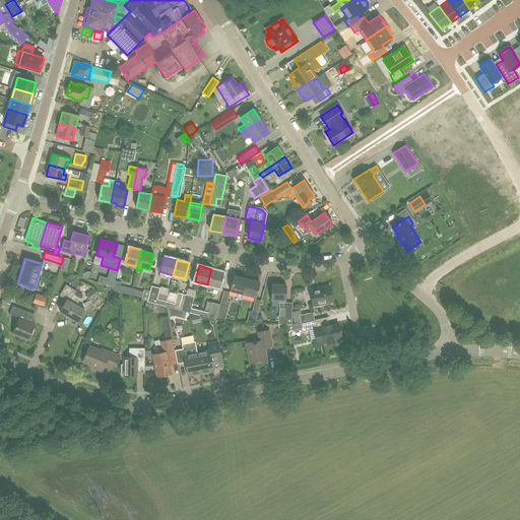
[(224,272),(211,269),(207,284),(220,287),(224,272)]
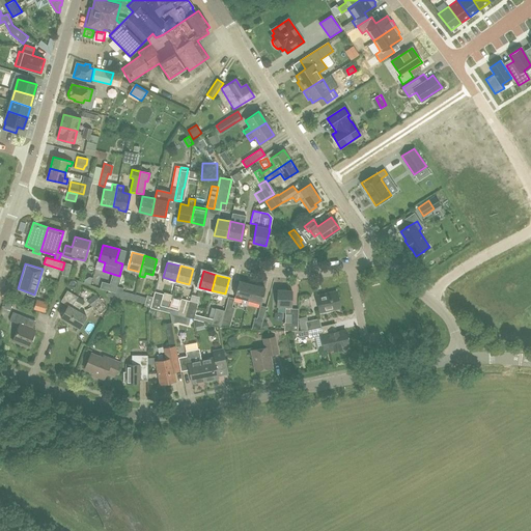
[(246,306),(252,284),(239,281),(234,297),(243,299),(242,305),(246,306)]
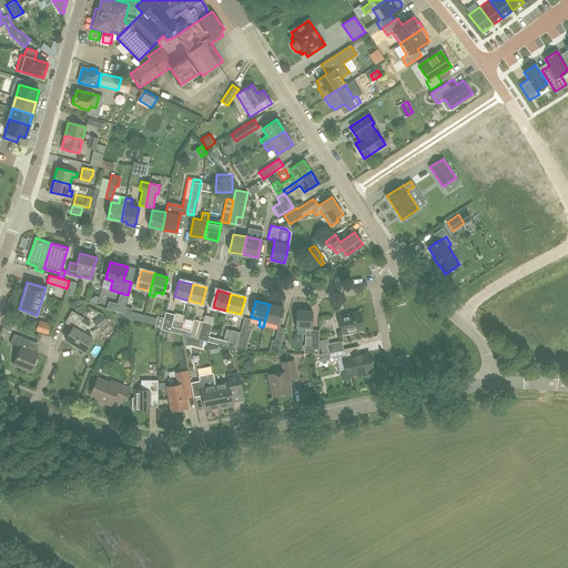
[(283,308),(270,304),(263,327),(264,327),(265,322),(279,325),(283,308)]
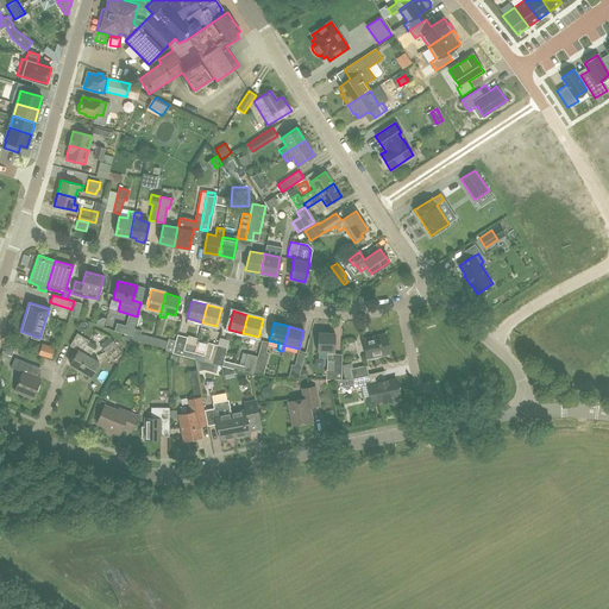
[(138,343),(138,340),(140,334),(142,331),(135,328),(131,341),(138,343)]
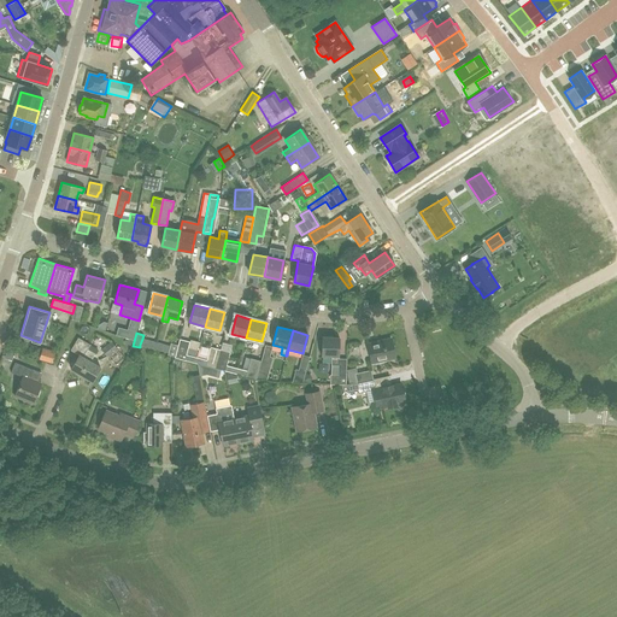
[(92,381),(100,366),(90,362),(95,354),(87,350),(89,345),(78,338),(70,351),(78,356),(70,369),(92,381)]
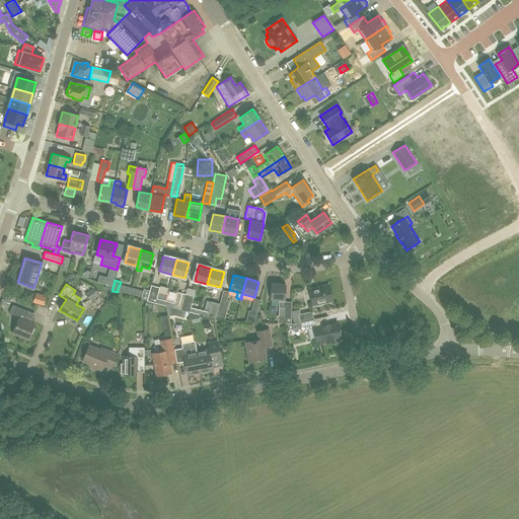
[(285,302),(285,300),(285,284),(271,284),(271,299),(279,300),(279,307),(284,307),(284,315),(278,315),(278,323),(290,324),(291,324),(291,323),(291,302),(285,302)]
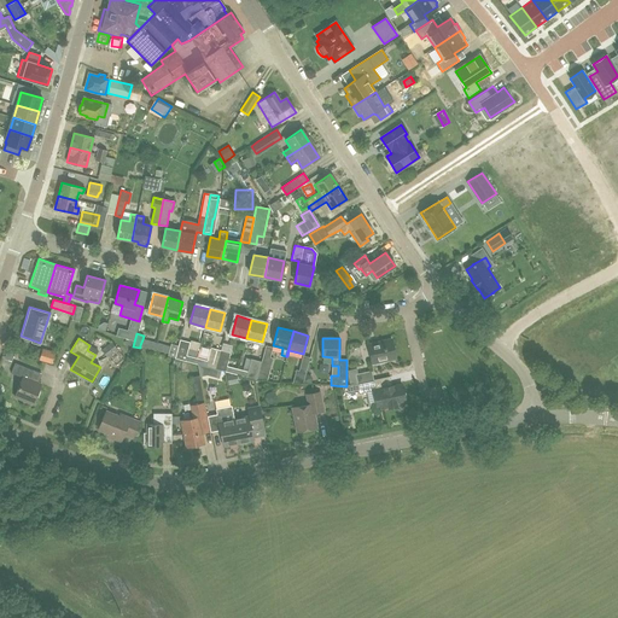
[(155,350),(156,343),(143,339),(140,345),(155,350)]
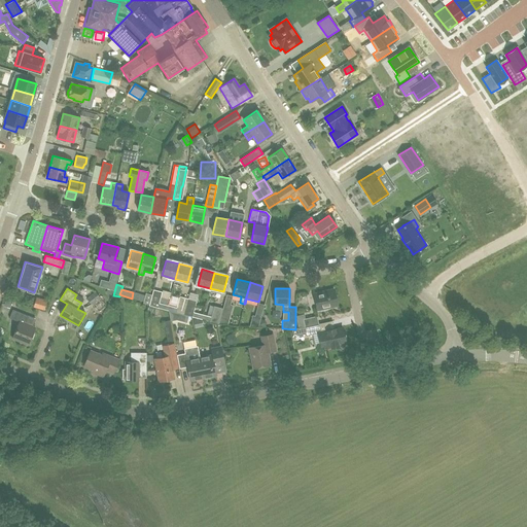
[(157,308),(161,296),(162,292),(153,289),(151,294),(149,305),(149,306),(157,308)]
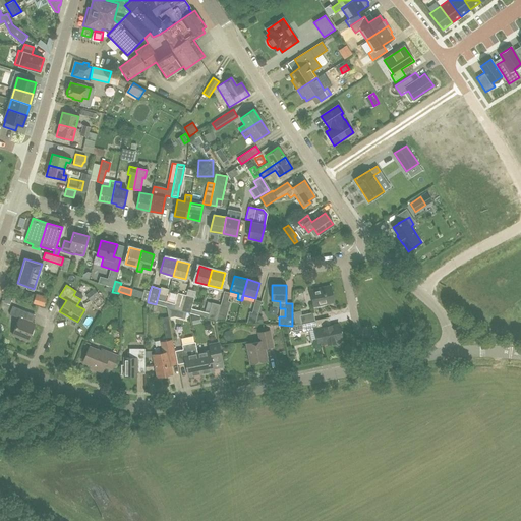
[(313,307),(334,302),(330,286),(310,291),(313,307)]
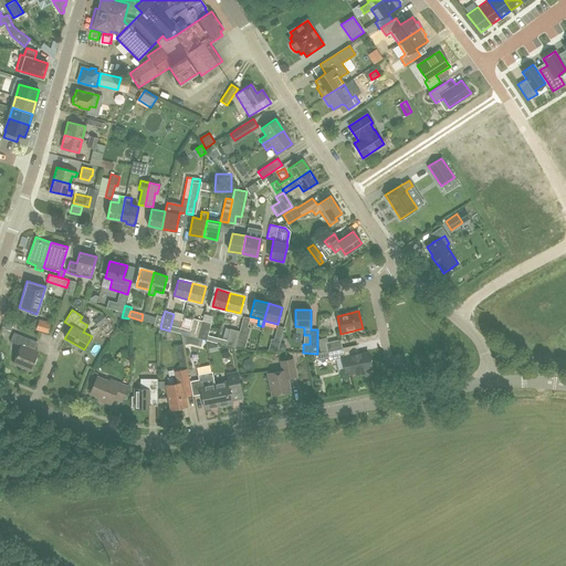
[(98,327),(107,321),(109,318),(107,315),(105,316),(103,313),(93,321),(97,327),(98,327)]
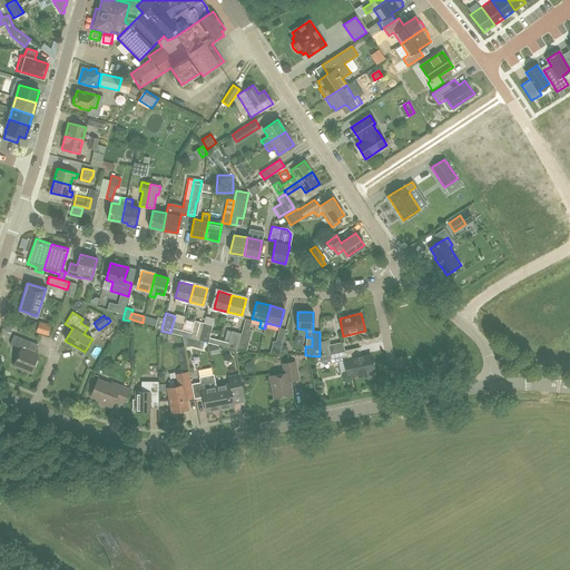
[(155,326),(157,320),(144,316),(143,323),(155,326)]
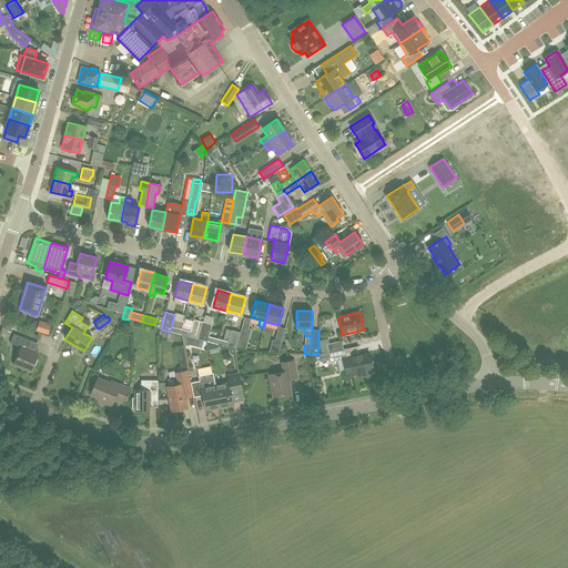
[(161,328),(163,317),(158,316),(156,318),(154,325),(154,327),(161,328)]
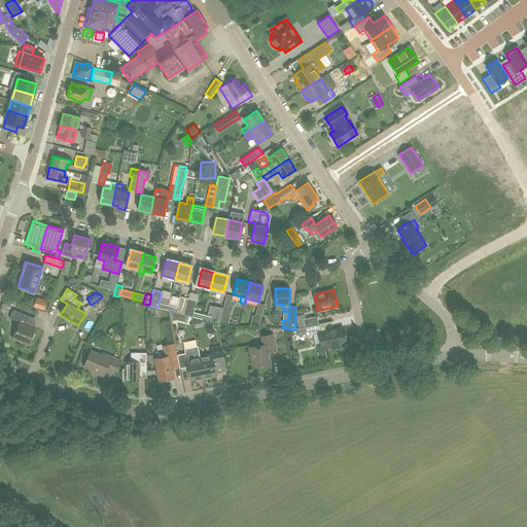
[(226,294),(222,309),(219,323),(227,325),(233,306),(231,305),(233,296),(226,294)]
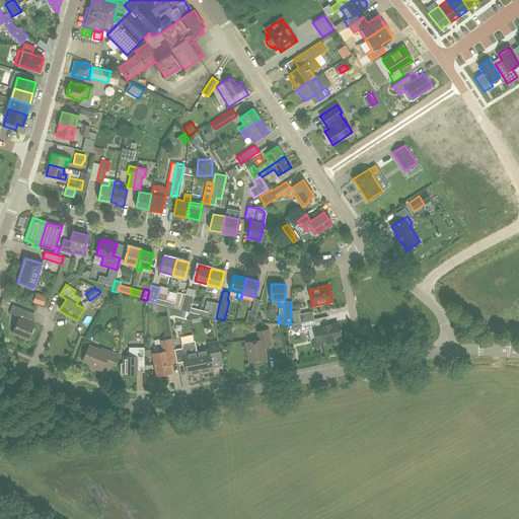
[(164,305),(165,298),(166,294),(158,292),(155,303),(164,305)]
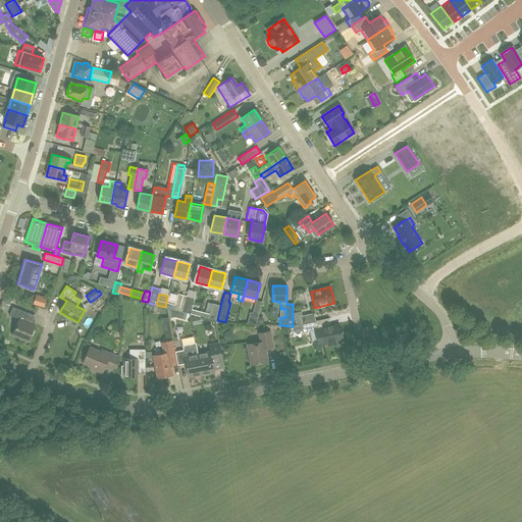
[(181,312),(186,296),(177,294),(175,303),(166,300),(165,307),(173,310),(181,312)]
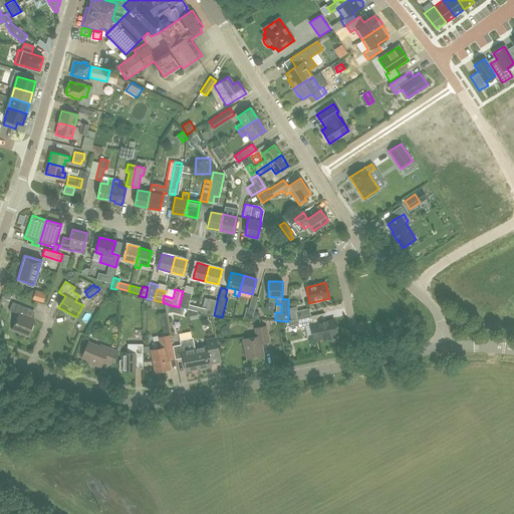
[(192,293),(183,291),(179,307),(187,309),(189,304),(192,293)]
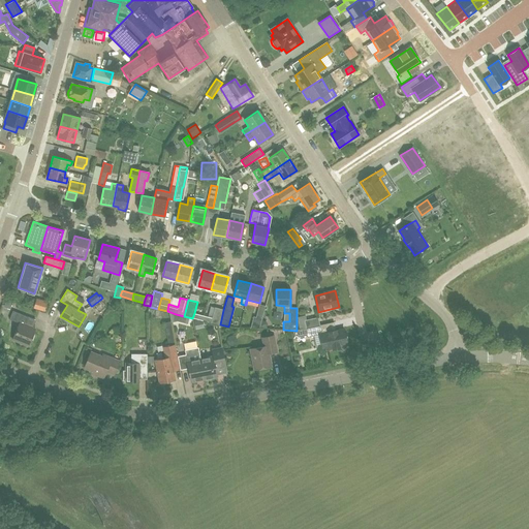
[(36,301),(36,309),(49,310),(49,301),(36,301)]
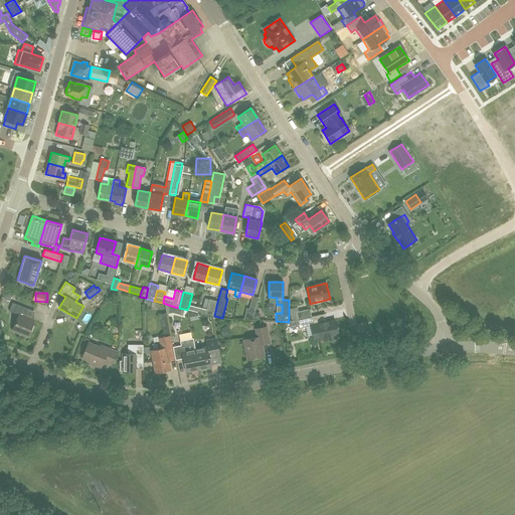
[(252,320),(252,318),(259,298),(252,297),(248,309),(246,308),(243,319),(252,320)]
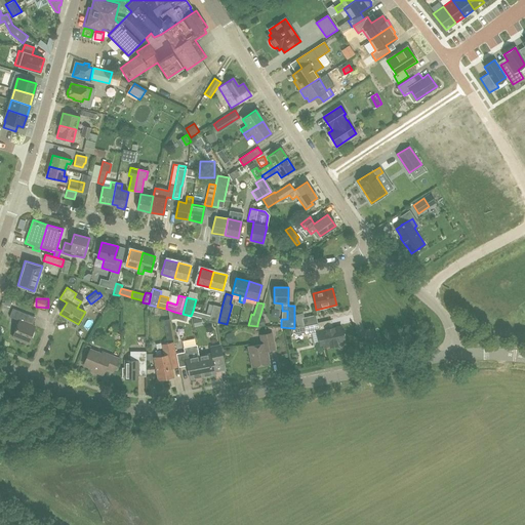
[(209,320),(213,305),(209,304),(206,315),(202,314),(201,318),(209,320)]
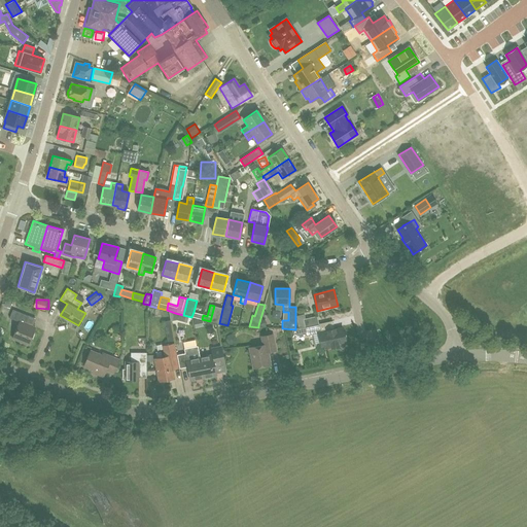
[(219,323),(222,309),(214,306),(210,321),(218,324),(219,323)]
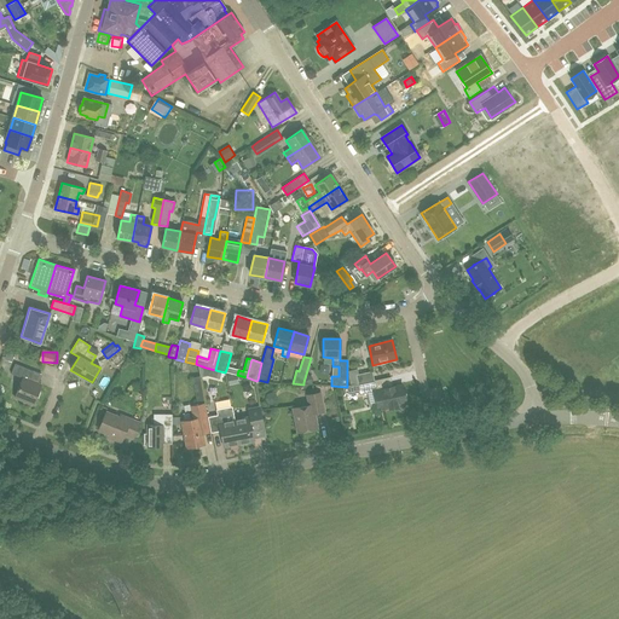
[(33,405),(40,385),(29,380),(33,371),(15,364),(11,374),(22,377),(15,397),(33,405)]
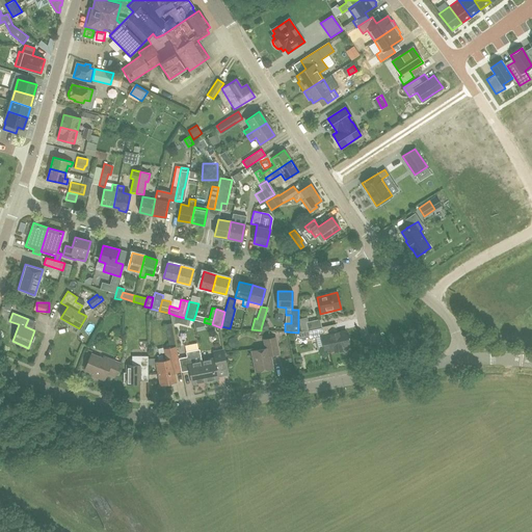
[(45,315),(42,322),(52,326),(55,319),(45,315)]
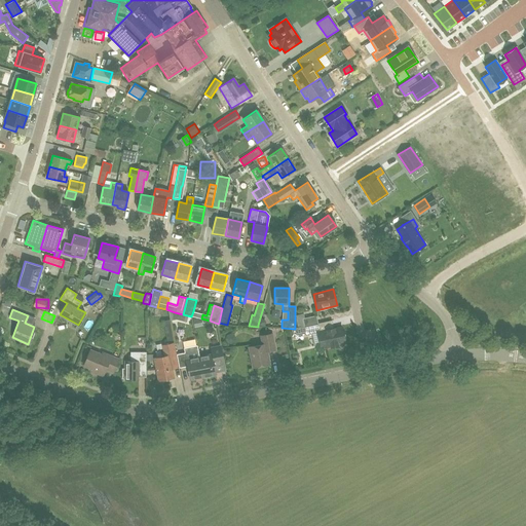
[(303,327),(304,327),(328,322),(317,324),(316,315),(302,318),(304,326),(303,327)]
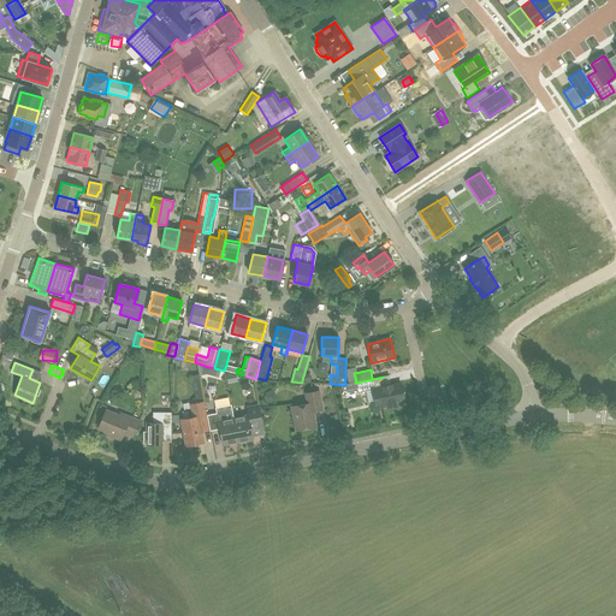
[(404,392),(402,392),(400,383),(386,386),(384,377),(356,383),(359,392),(372,390),(373,395),(372,395),(374,406),(380,404),(381,409),(381,406),(386,404),(388,408),(396,407),(395,403),(403,401),(404,404),(403,400),(406,398),(404,392)]
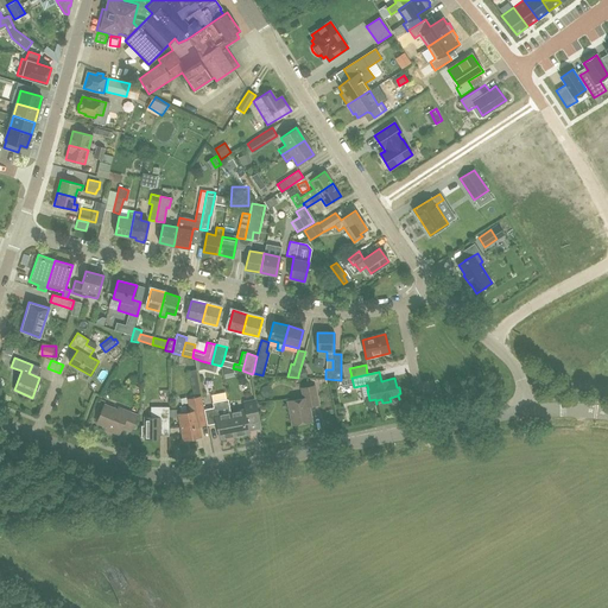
[(308,407),(317,405),(314,386),(302,388),(303,398),(287,401),(292,424),(311,420),(308,407)]
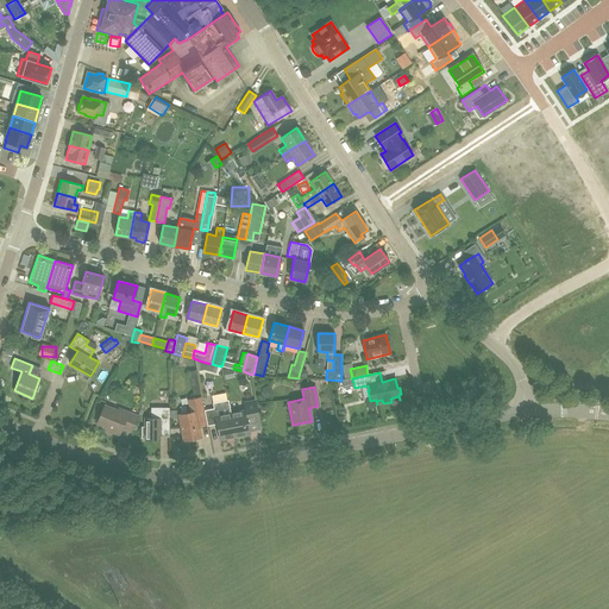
[(206,422),(203,410),(201,397),(189,400),(192,412),(179,415),(183,440),(201,437),(198,425),(206,422)]
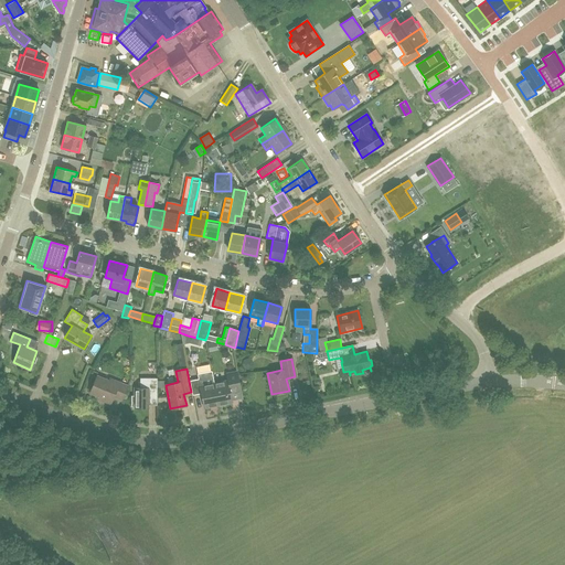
[(217,405),(211,371),(198,374),(198,379),(189,381),(191,392),(192,395),(201,394),(204,408),(217,405)]
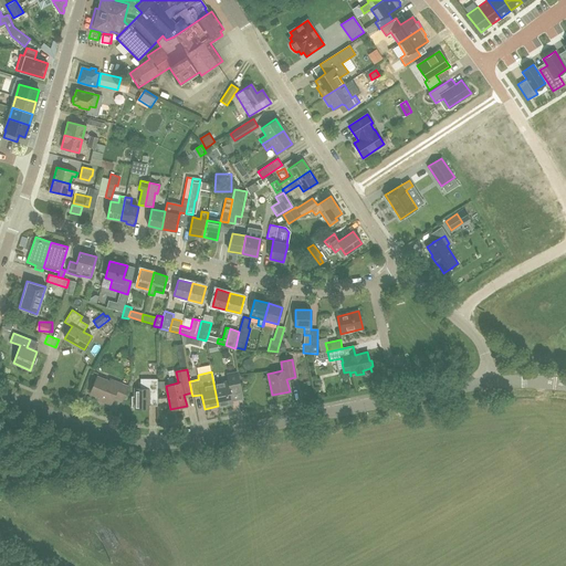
[(238,373),(233,373),(227,375),(228,381),(215,384),(212,371),(211,371),(218,406),(232,404),(230,395),(242,392),(238,373)]
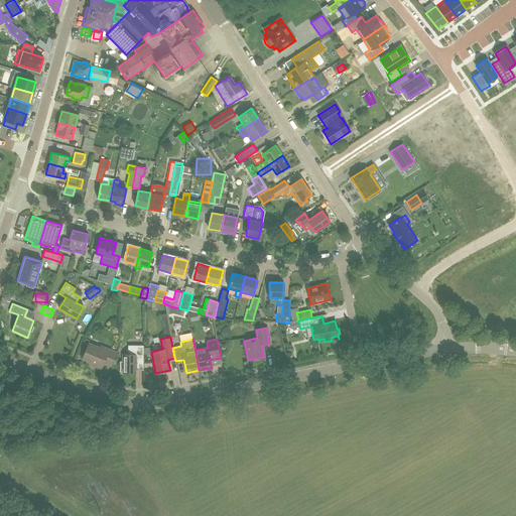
[(111,366),(116,353),(100,346),(99,348),(88,344),(82,358),(94,364),(94,365),(101,368),(104,362),(111,366)]
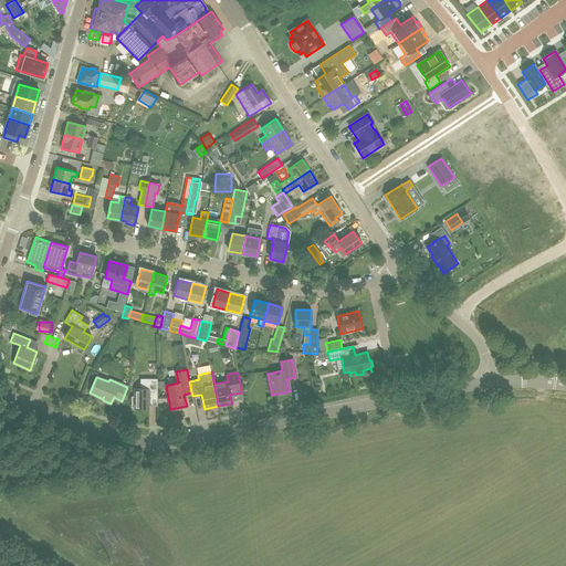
[(149,398),(157,398),(157,379),(139,379),(139,388),(134,388),(134,397),(130,397),(130,408),(134,408),(134,409),(149,409),(149,398)]
